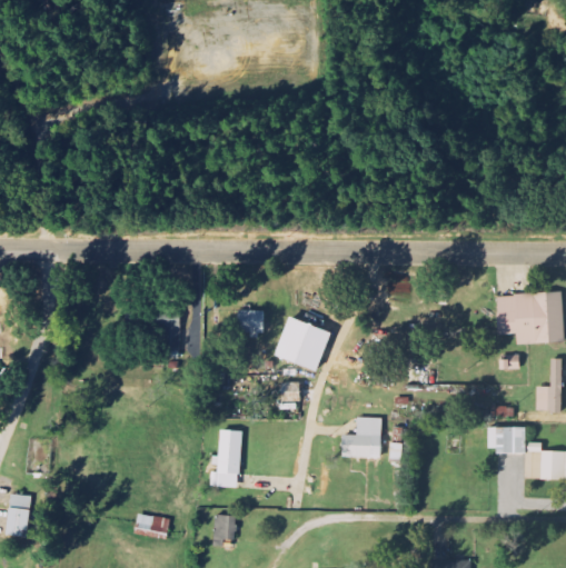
[(516,344),(564,342),(562,292),(496,296),(497,335),(516,334),(516,344)]
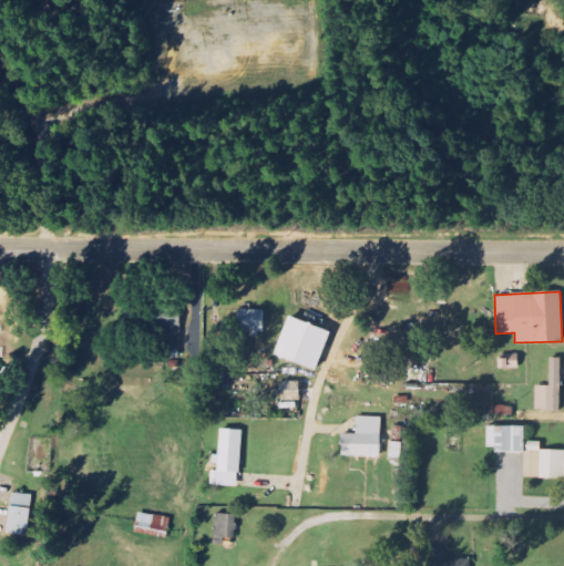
[(263,333),(263,309),(237,309),(236,332),(263,333)]
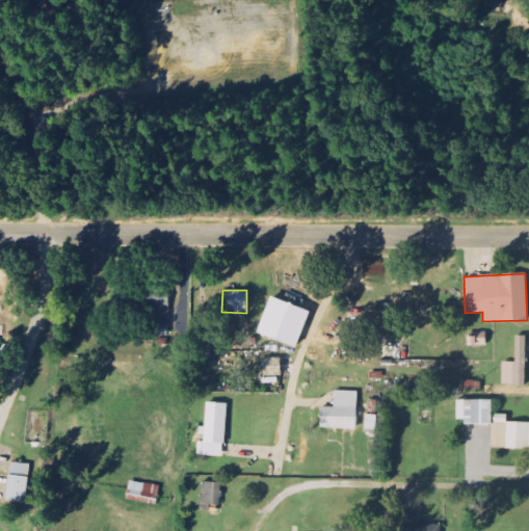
[(310,310),(270,296),(257,333),(296,347),(310,310)]
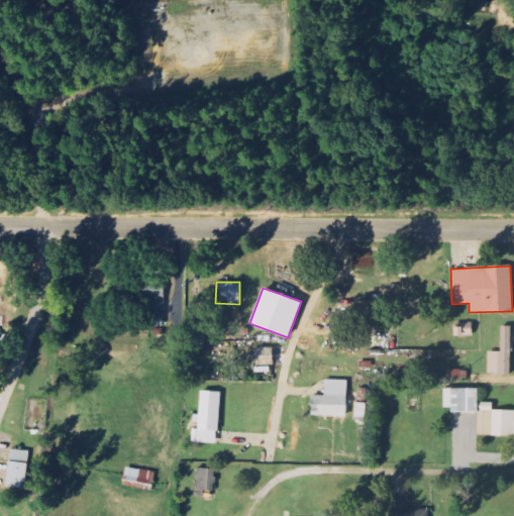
[(487,351),(487,374),(509,374),(510,326),(500,326),(500,351),(487,351)]
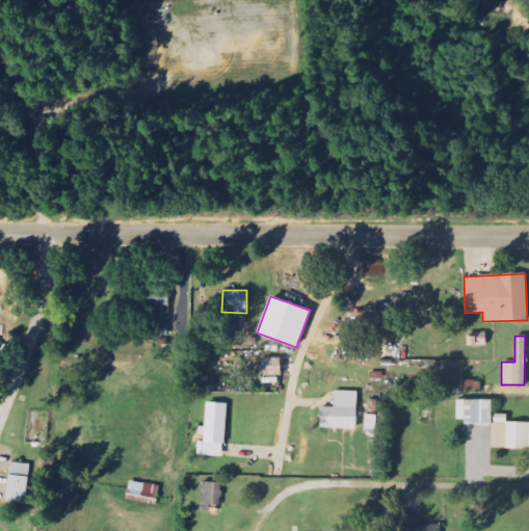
[(319,427),(355,429),(356,391),(333,391),(333,406),(320,406),(319,427)]
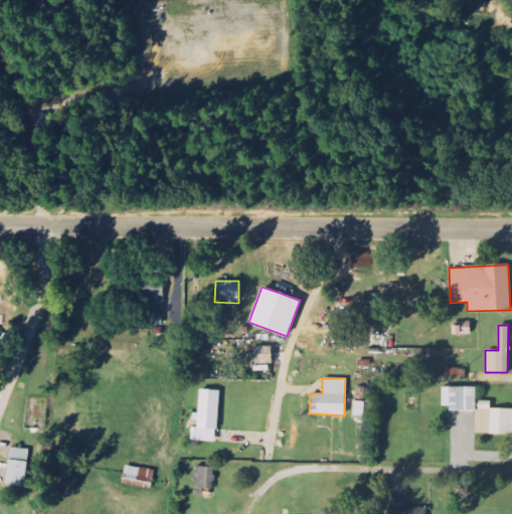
[(474,434),(511,435),(511,407),(489,407),(490,401),(475,400),(476,387),(442,386),(441,408),(474,409),(474,434)]
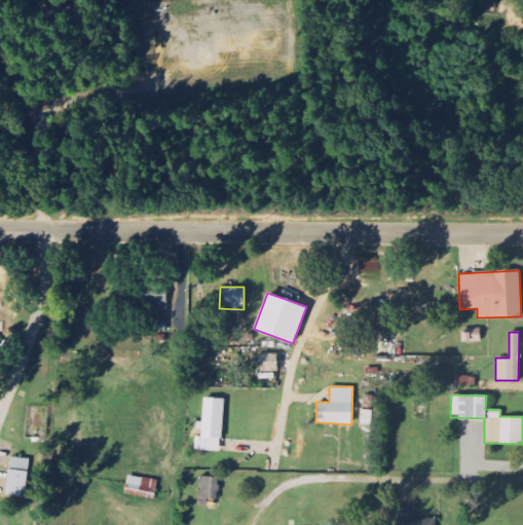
[(222,399),(202,398),(201,421),(195,421),(194,433),(194,450),(220,451),(222,399)]
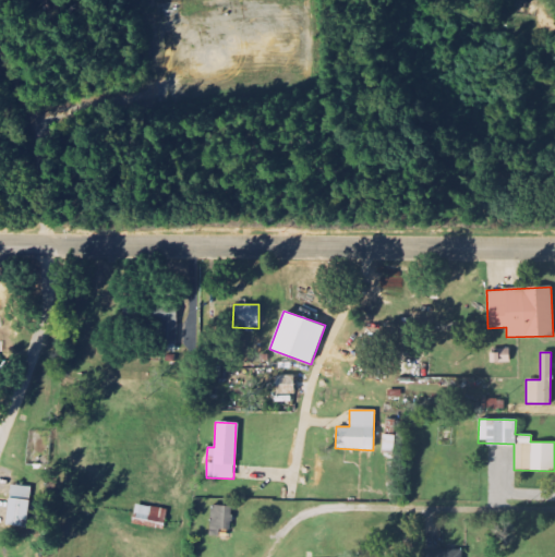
[(5,525),(26,527),(28,486),(8,485),(5,525)]
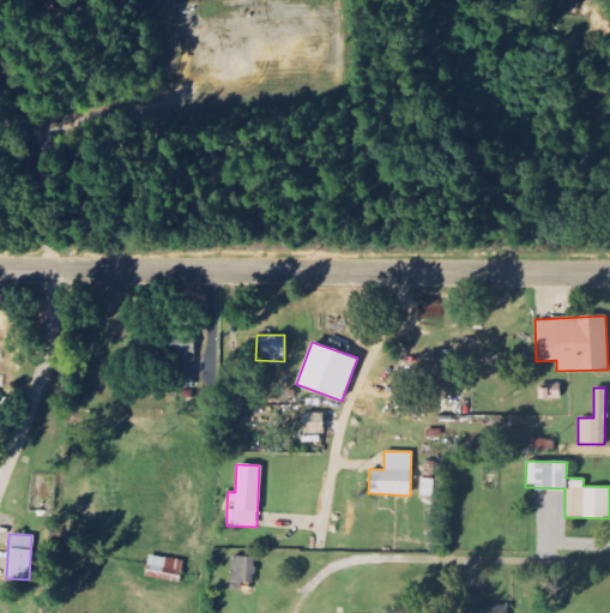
[(144,578),(180,582),(182,559),(148,556),(144,578)]
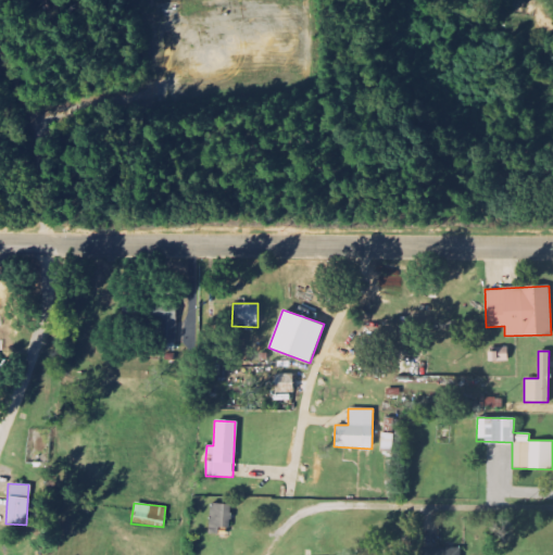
[(229,504),(209,504),(208,533),(217,534),(218,528),(228,528),(229,504)]
